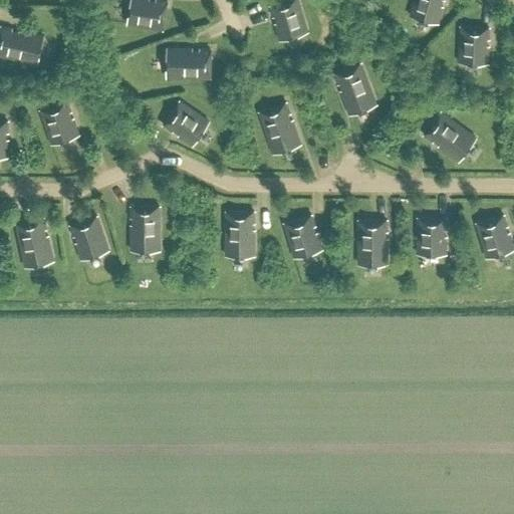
[(150,0),(132,0),(129,25),(164,31),(169,1),(160,0),(157,0),(157,2),(151,1),(150,0)]
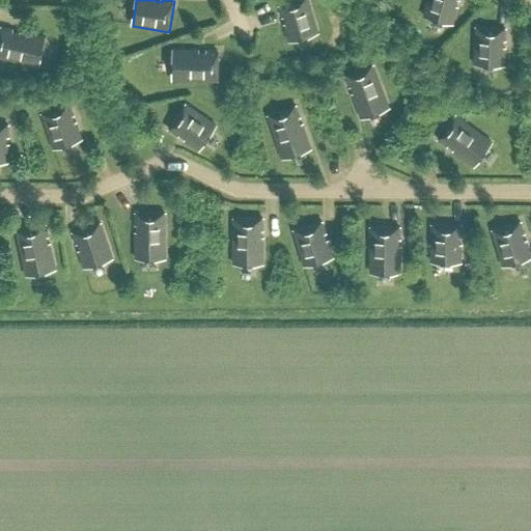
[(282,23),(287,40),(317,31),(308,0),(291,0),(277,4),(280,16),(283,16),(285,22),(282,23)]
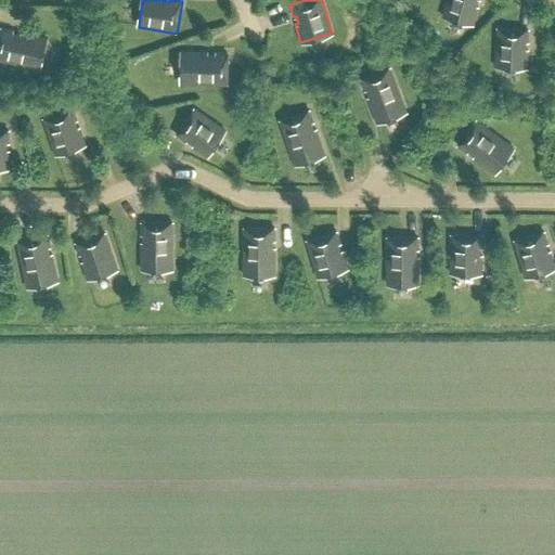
[(475,5),(475,0),(444,0),(441,16),(473,25),(477,5),(475,5)]
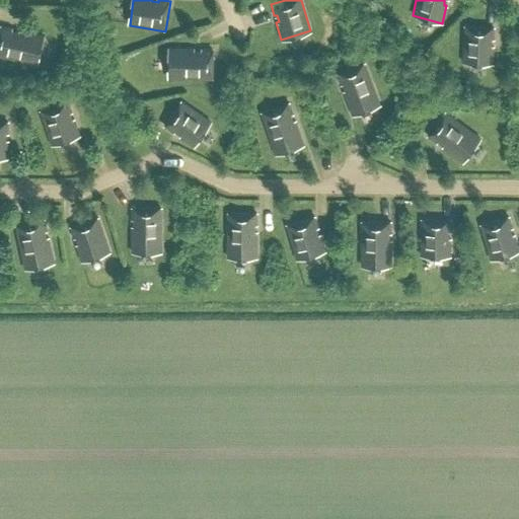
[(0,27),(0,59),(36,69),(45,36),(18,30),(17,34),(11,32),(12,28),(1,25),(0,27)]
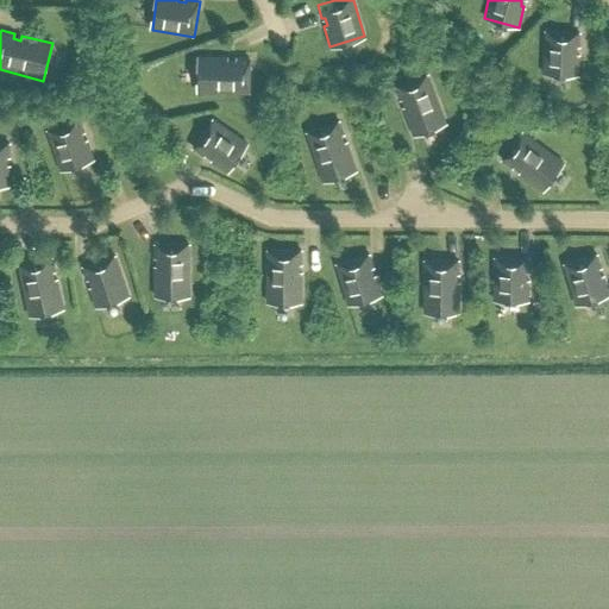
[(579,48),(579,33),(544,32),(542,76),(578,77),(579,56),(575,56),(576,48),(579,48)]
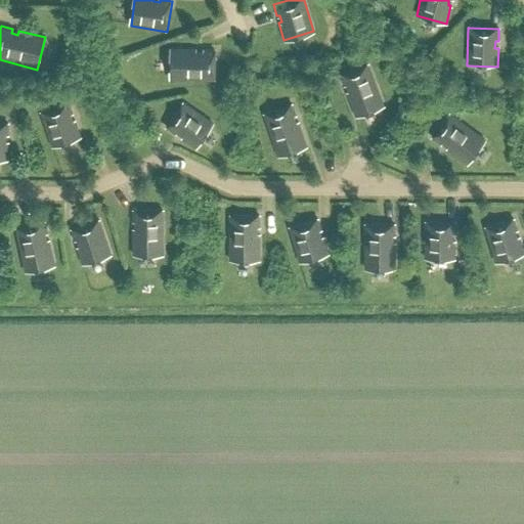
[(170,83),(215,84),(215,50),(204,50),(204,55),(197,55),(198,50),(171,49),(170,83)]
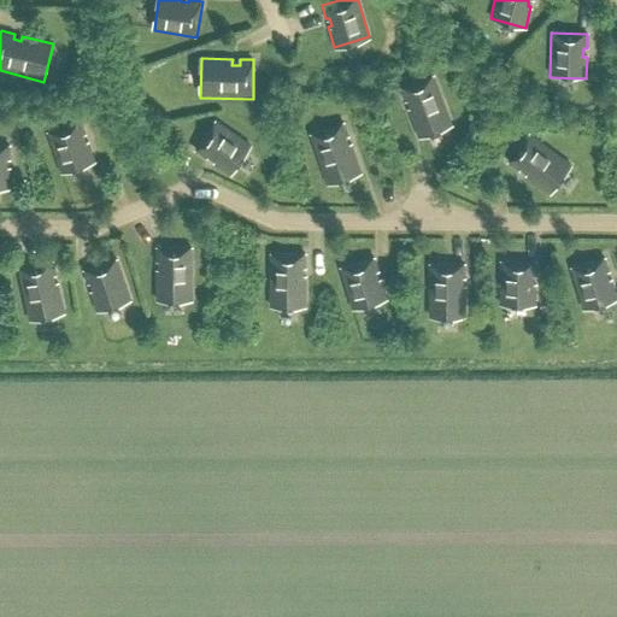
[(453,123),(434,75),(397,89),(403,103),(407,100),(410,107),(405,110),(416,137),(453,123)]
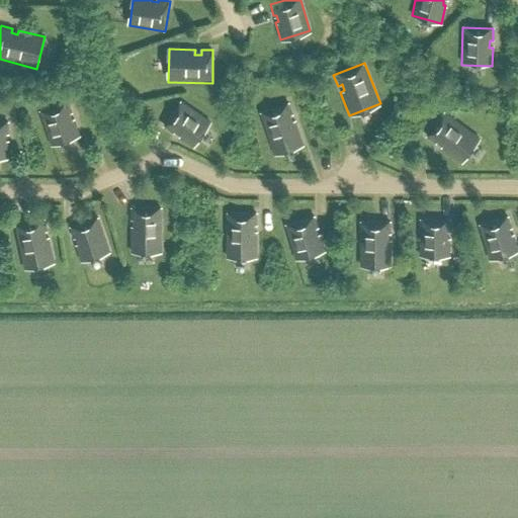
[(53,110),(37,115),(50,149),(82,138),(75,119),(72,120),(70,114),(73,113),(70,102),(52,108),(53,110)]
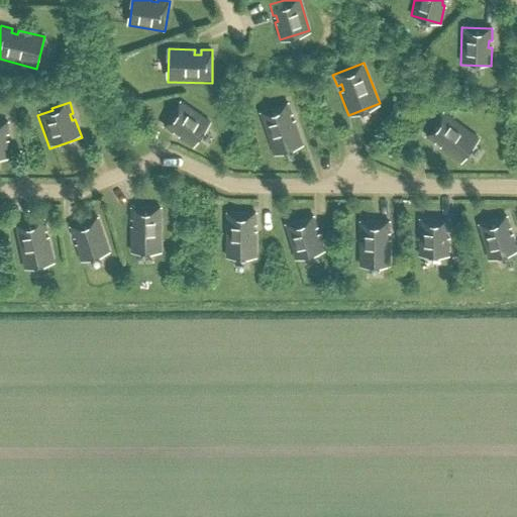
[(257,113),(272,156),(303,144),(295,119),(290,121),(288,115),(292,113),(289,102),(257,113)]
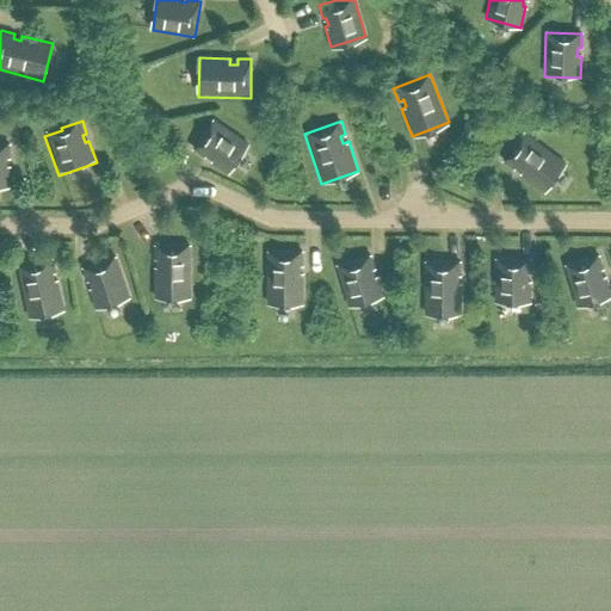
[(211,164),(229,176),(250,147),(215,122),(193,152),(205,159),(207,156),(214,161),(211,164)]
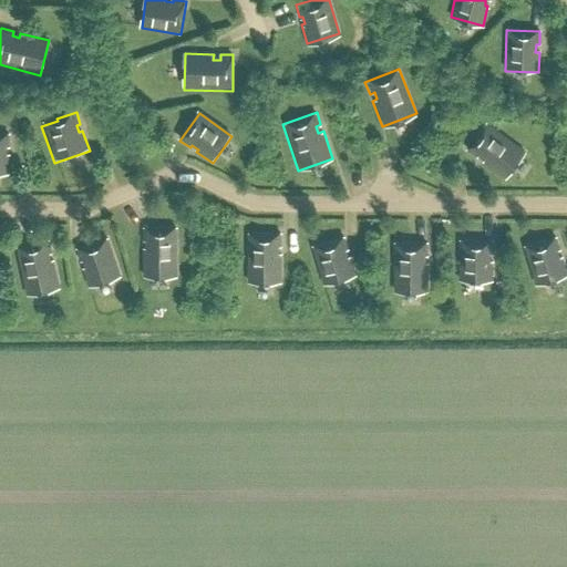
[(484,158),(481,163),(504,179),(525,151),(486,122),(464,151),(475,158),(477,154),(484,158)]
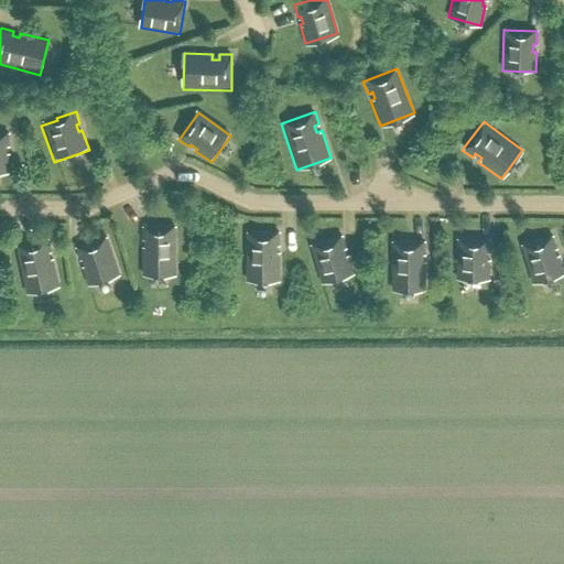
[(9,156),(9,149),(12,149),(12,137),(0,136),(0,175),(12,176),(12,156),(9,156)]
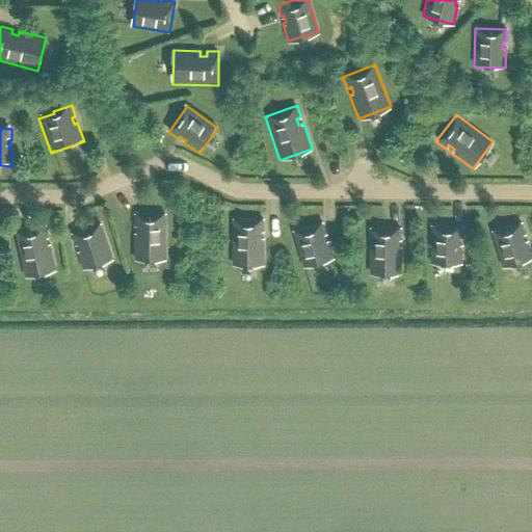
[(139,235),(134,235),(135,262),(168,261),(168,215),(134,215),(134,228),(139,228),(139,235)]
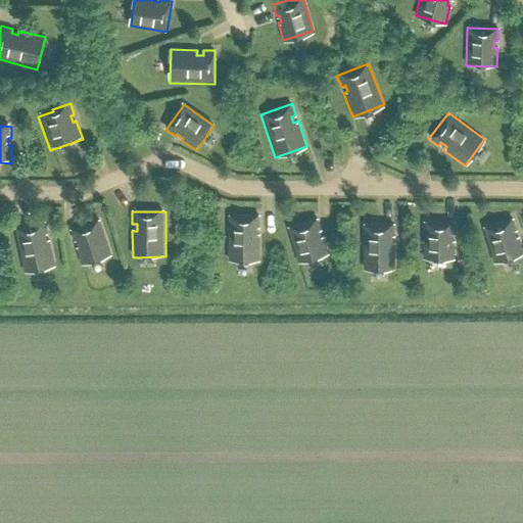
[(228,219),(229,263),(262,263),(262,236),(256,236),(256,230),(262,230),(260,218),(228,219)]
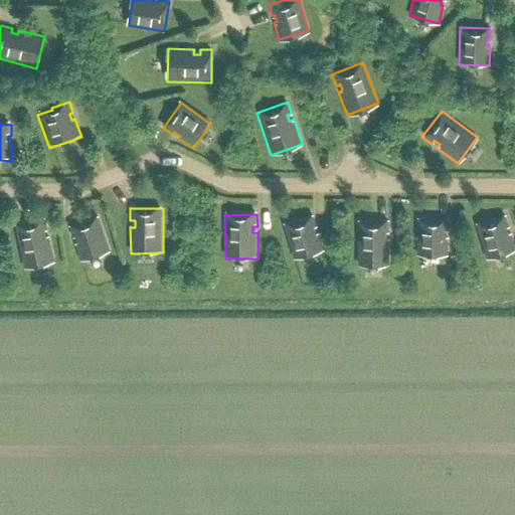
[(507,233),(505,226),(508,225),(504,214),(476,223),(486,259),(514,248),(510,232),(507,233)]
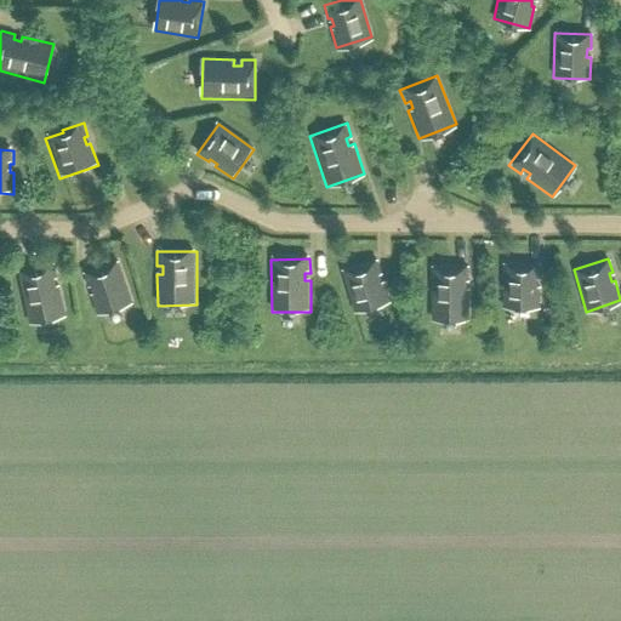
[(341,271),(354,312),(388,301),(382,280),(380,281),(377,274),(380,273),(376,260),(341,271)]
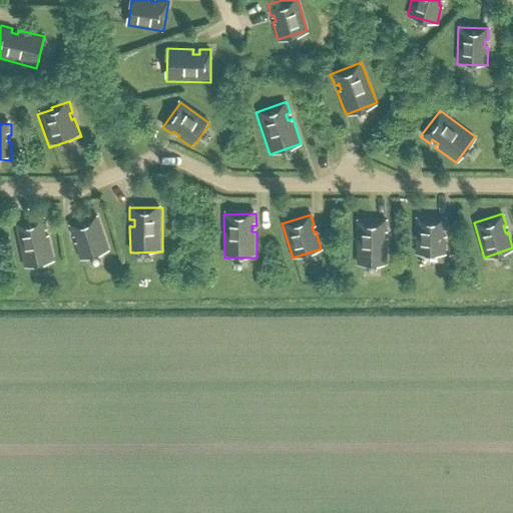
[(110,251),(99,217),(70,227),(74,238),(77,237),(79,243),(76,244),(82,262),(110,251)]
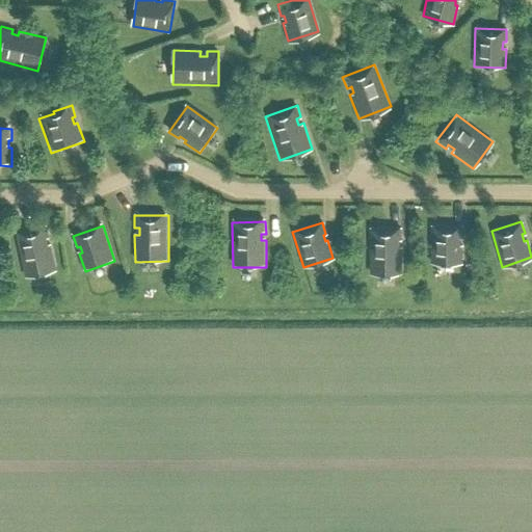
[(458,244),(458,238),(461,238),(461,225),(430,225),(430,263),(461,263),(461,245),(458,244)]
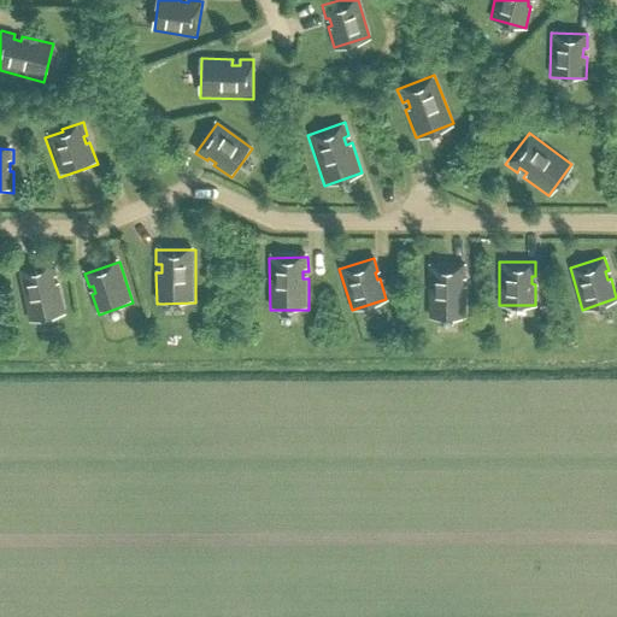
[(17,271),(28,323),(66,315),(59,285),(54,286),(53,277),(58,276),(56,263),(17,271)]
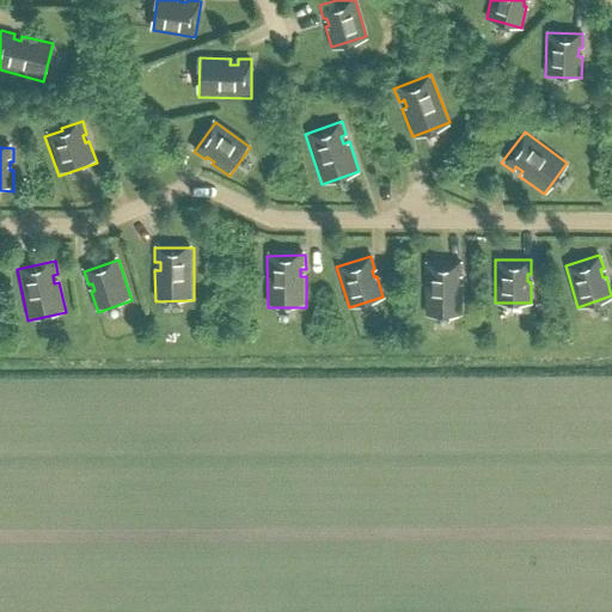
[(423,262),(423,314),(463,314),(463,283),(457,283),(457,275),(463,275),(463,261),(423,262)]
